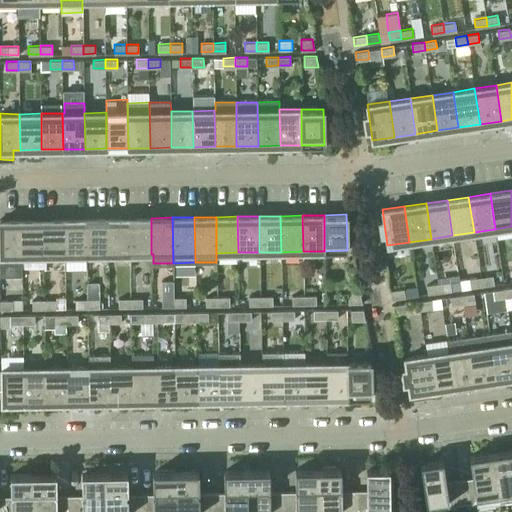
[(107,218),(86,219),(86,255),(108,254),(107,218)]
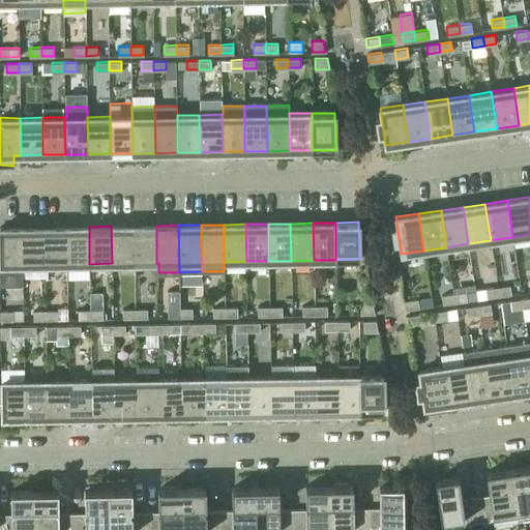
[(134,226),(111,226),(112,263),(134,263),(134,226)]
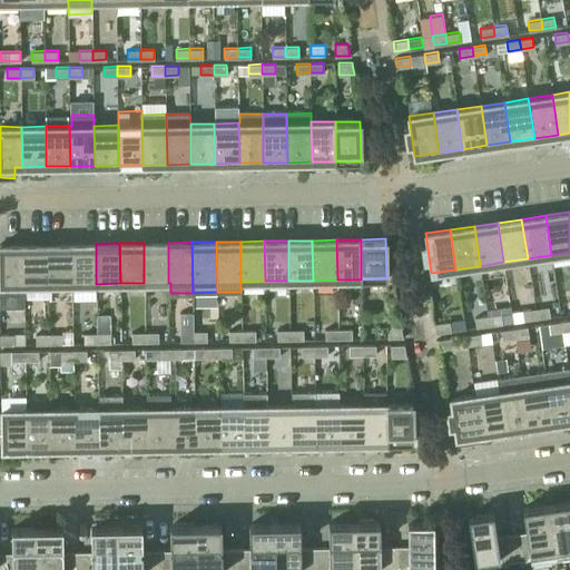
[(144,243),(144,283),(168,283),(168,243),(144,243)]
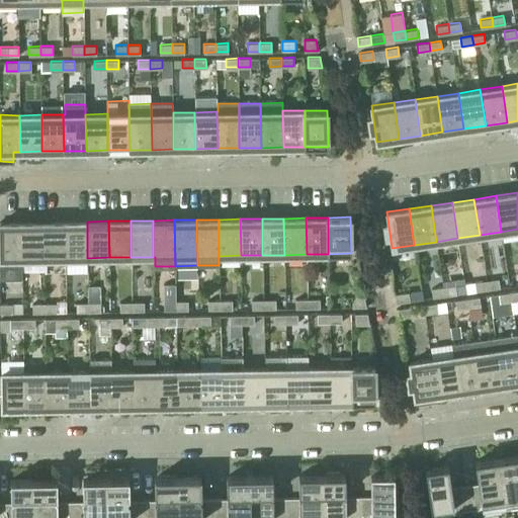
[(42,222),(21,223),(21,259),(44,258),(42,222)]
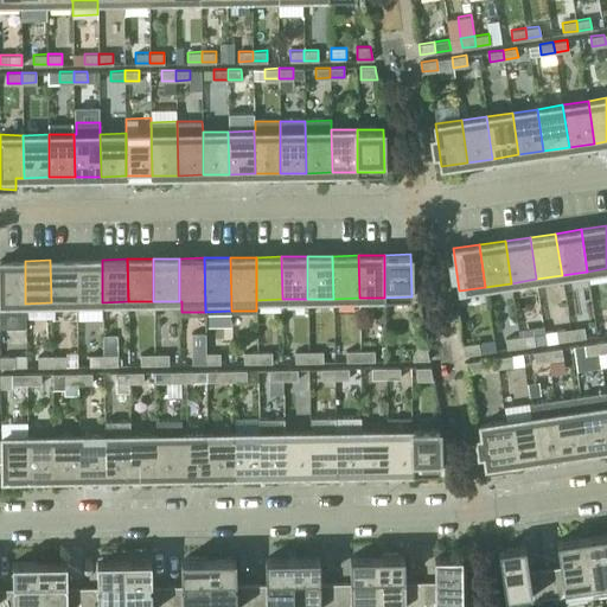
[(76,260),(50,260),(51,302),(77,302),(76,260)]
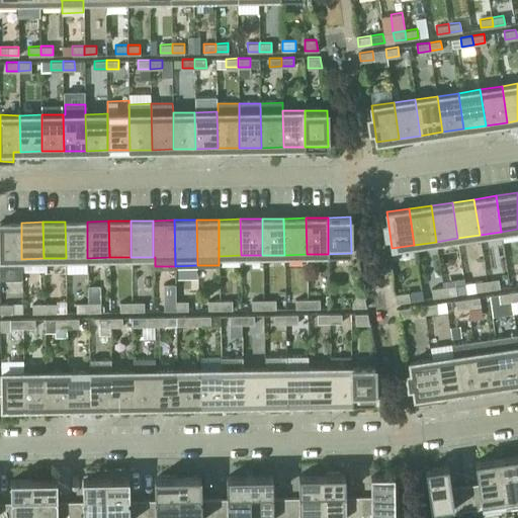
[(65,222),(66,258),(87,258),(87,222),(65,222)]
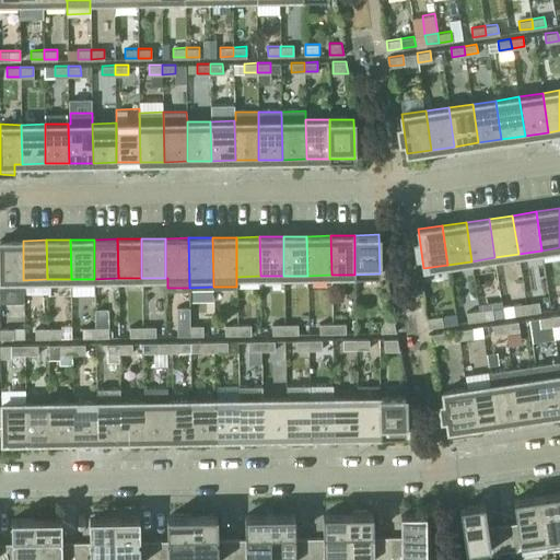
[(0,241),(0,280),(23,280),(23,241),(0,241)]
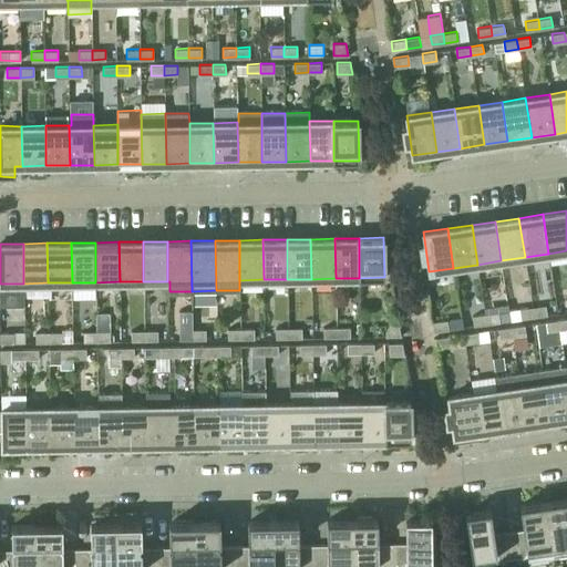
[(534,316),(546,315),(545,305),(532,307),(534,316)]
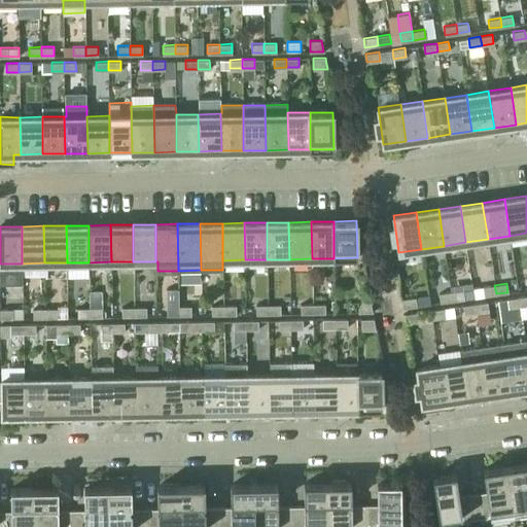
[(496,293),(494,285),(483,286),(484,295),(496,293)]
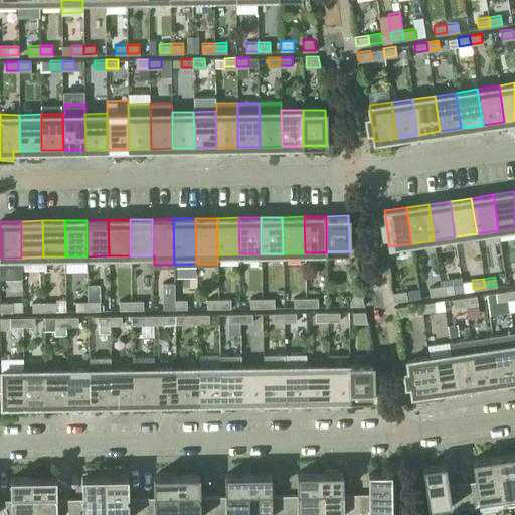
[(463,291),(473,289),(472,280),(462,282),(463,291)]
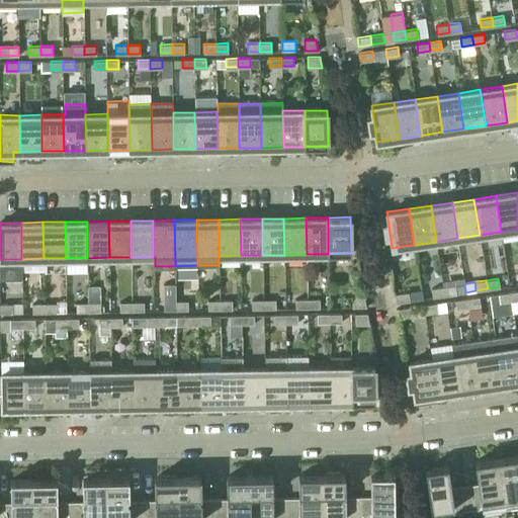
[(164,300),(176,300),(175,283),(164,283),(164,300)]
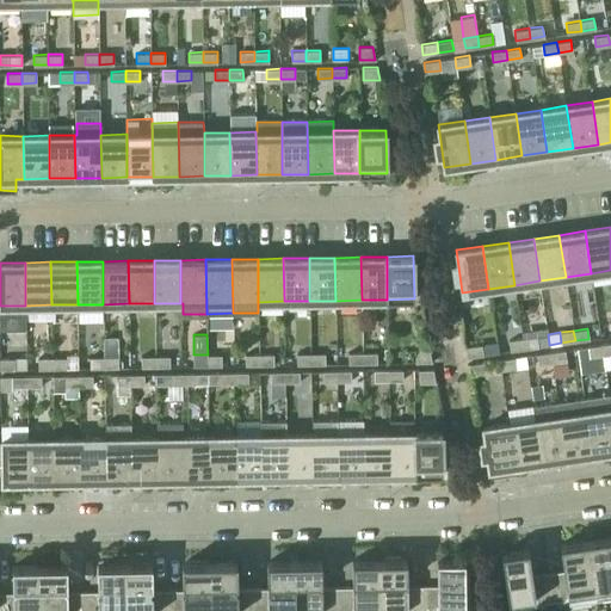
[(524,349),(538,346),(536,335),(523,338),(524,349)]
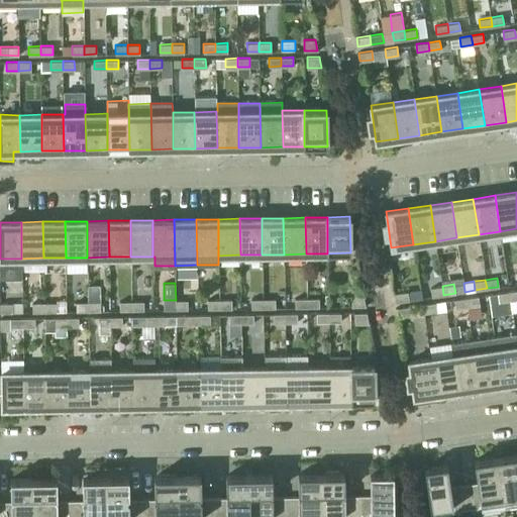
[(443,295),(442,286),(430,288),(431,297),(443,295)]
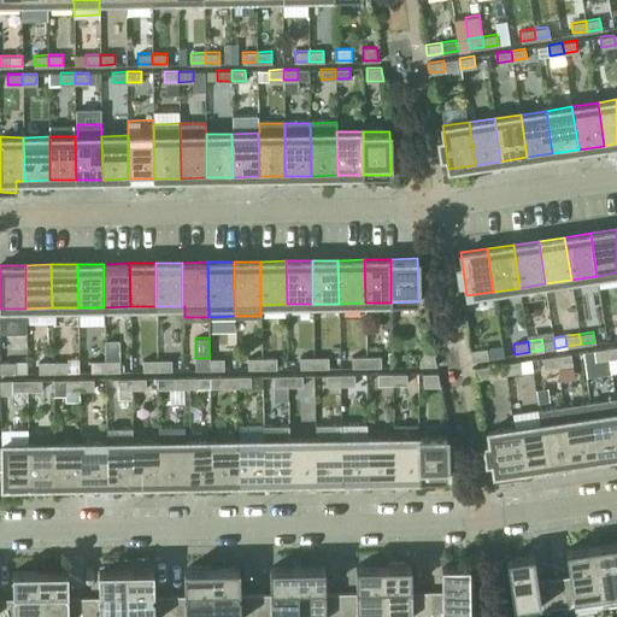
[(470,350),(471,360),(487,358),(486,347),(470,350)]
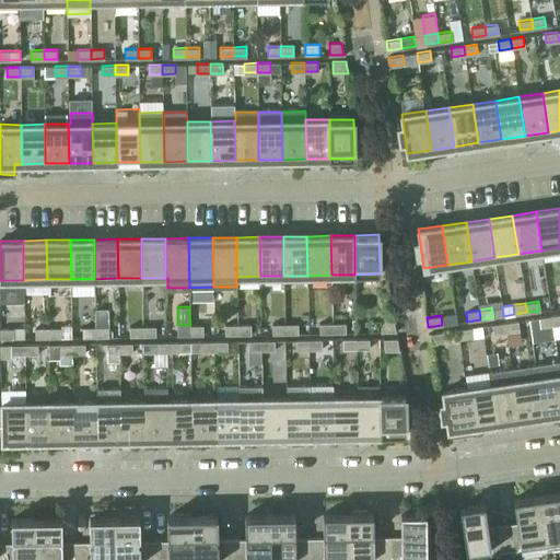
[(552,325),(551,315),(538,317),(540,327),(552,325)]
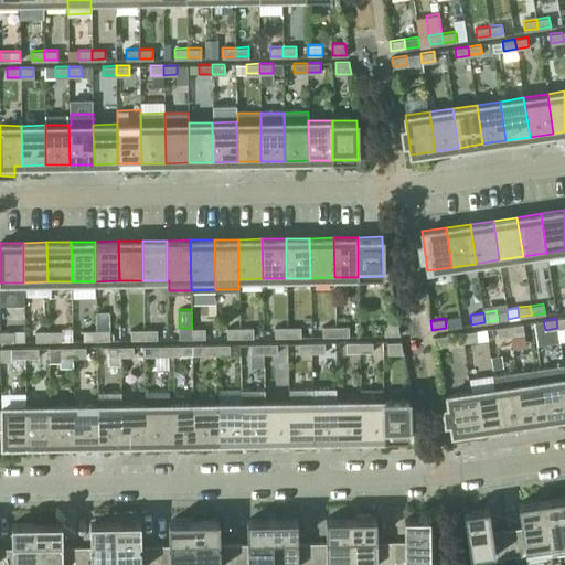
[(384,322),(384,334),(400,334),(397,322),(384,322)]
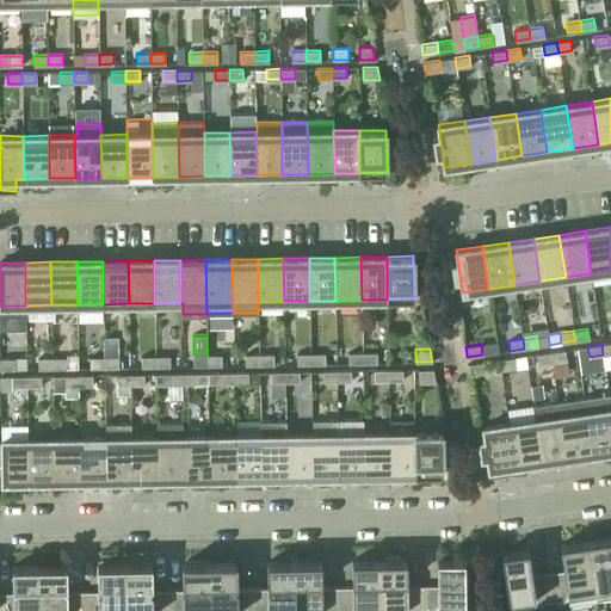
[(566,360),(565,350),(550,352),(551,362),(566,360)]
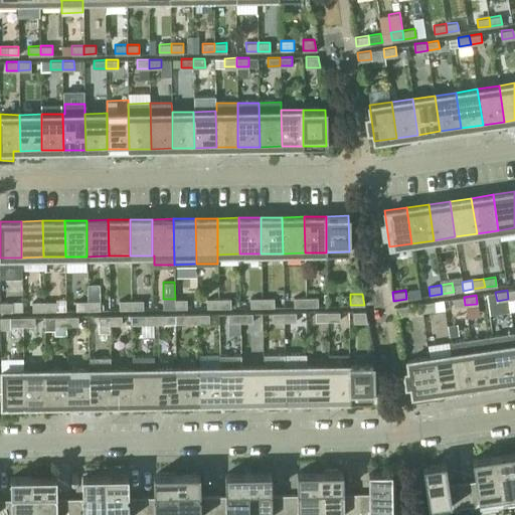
[(306,306),(305,297),(294,297),(294,306),(306,306)]
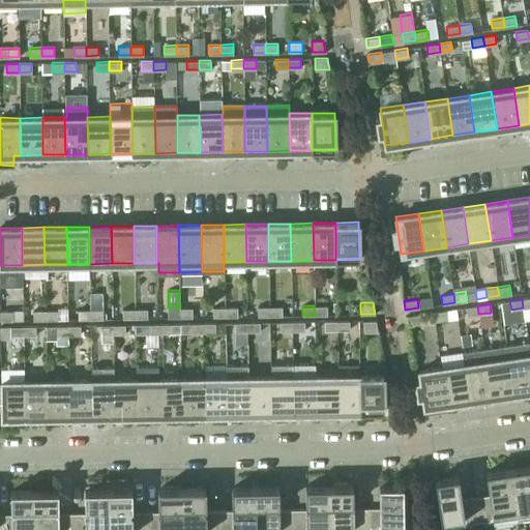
[(315,315),(326,315),(326,305),(314,305),(315,315)]
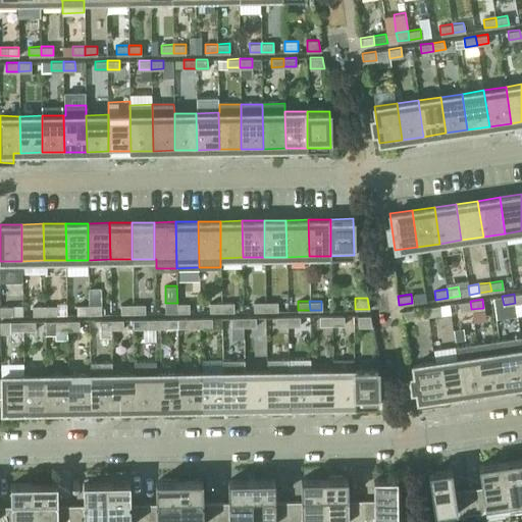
[(471,309),(470,301),(458,302),(460,311),(471,309)]
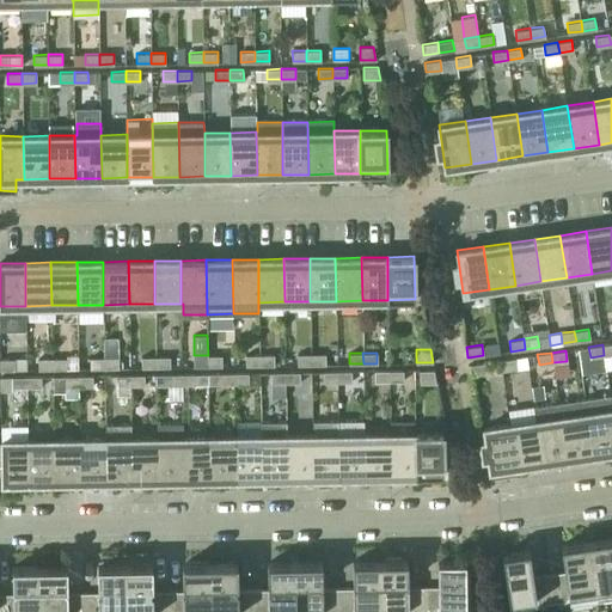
[(259,365),(274,365),(274,354),(259,355),(259,365)]
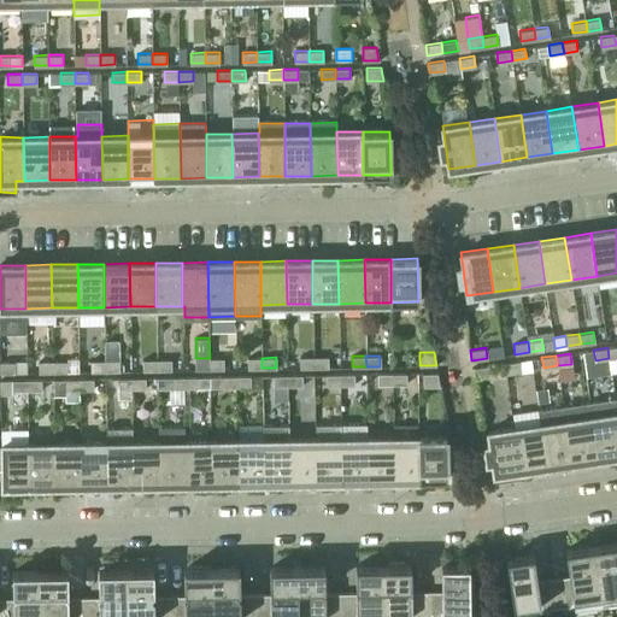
[(313,368),(313,357),(299,357),(300,368),(313,368)]
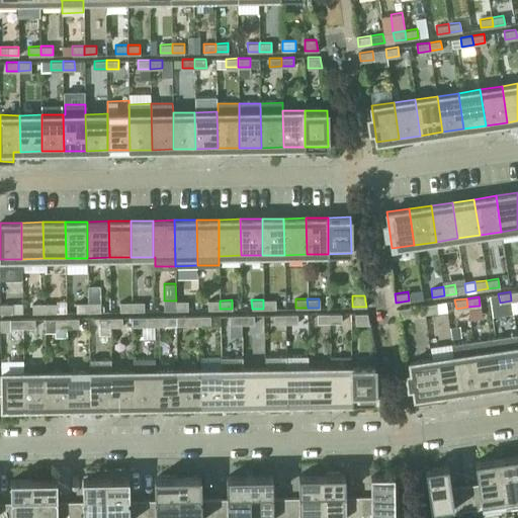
[(263,309),(275,308),(275,299),(263,299),(263,309)]
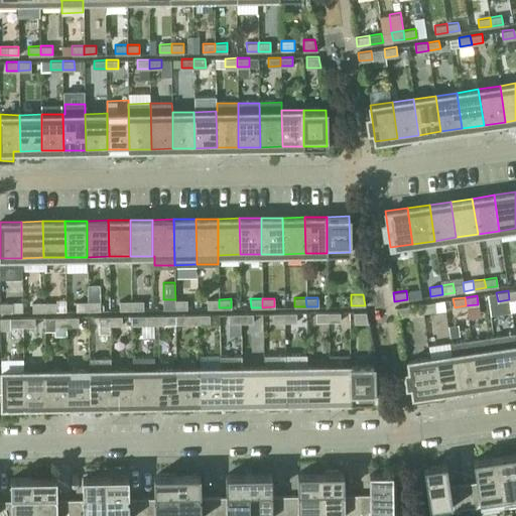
[(175,308),(175,299),(163,299),(163,308),(175,308)]
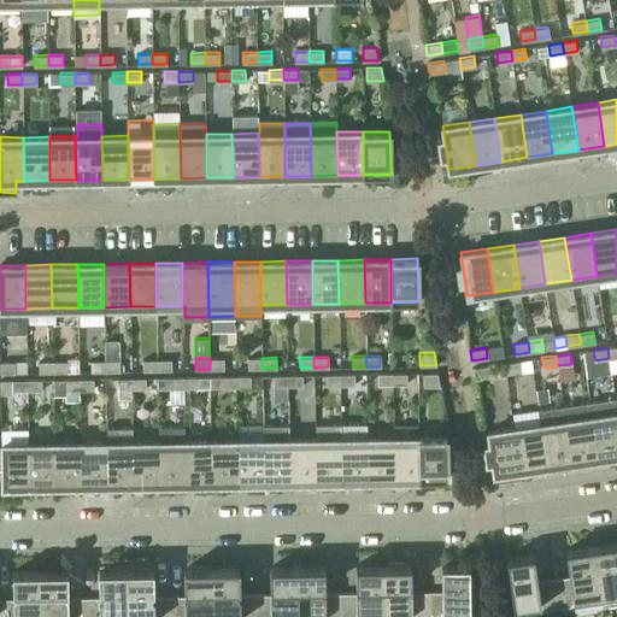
[(210,369),(224,369),(224,358),(210,358),(210,369)]
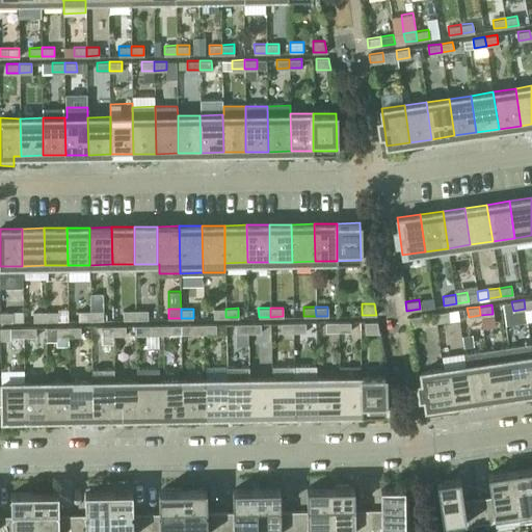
[(225,317),(225,309),(213,309),(213,317),(225,317)]
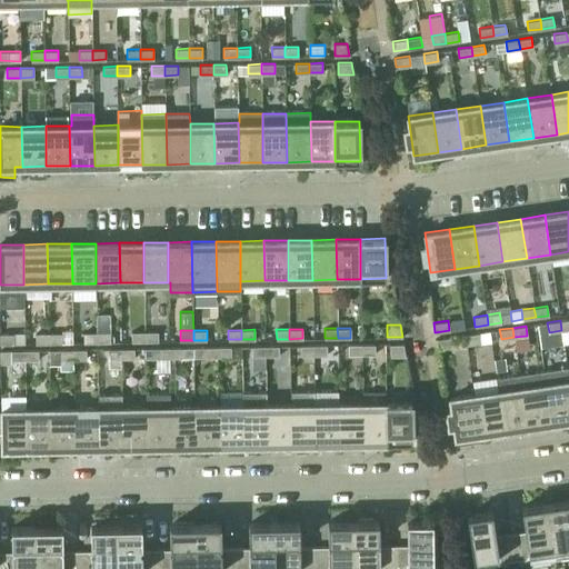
[(97,341),(110,341),(110,331),(97,332),(97,341)]
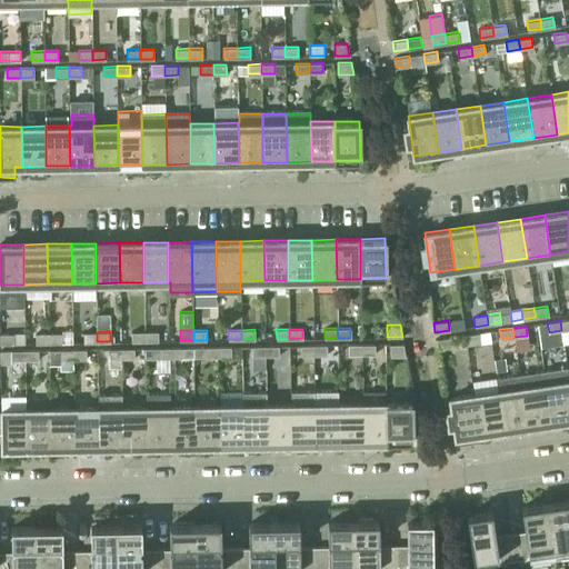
[(145,341),(145,331),(131,331),(131,341),(145,341)]
